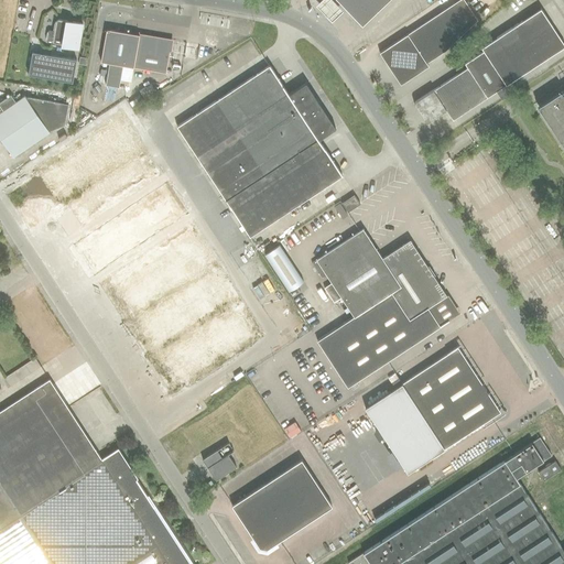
[(320,0),(317,2),(333,19),(345,8),(336,0),(320,0)]
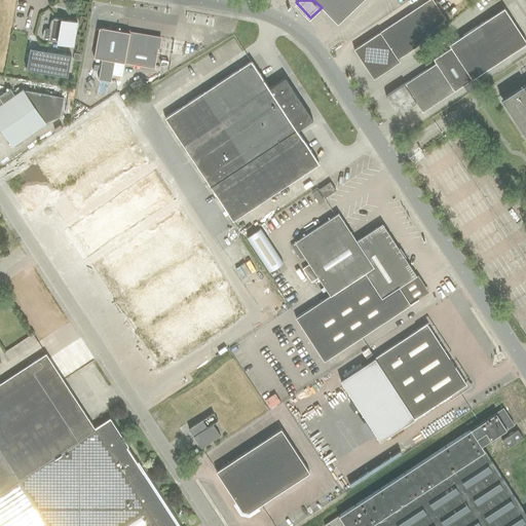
[(314,0),(338,24),(363,0),(314,0)]
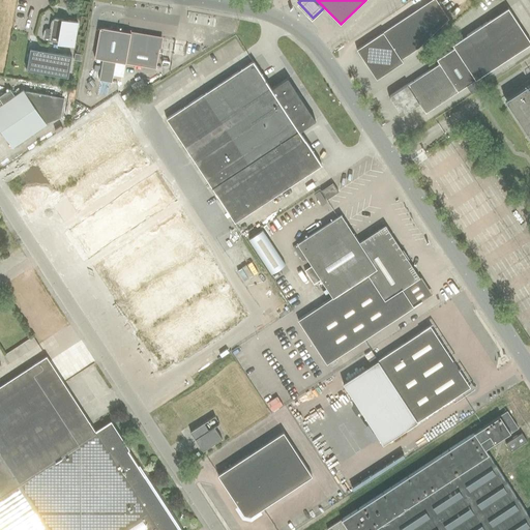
[(448,19),(436,0),(430,0),(356,50),(376,80),(403,62),(401,59),(417,48),(445,22),(448,19)]
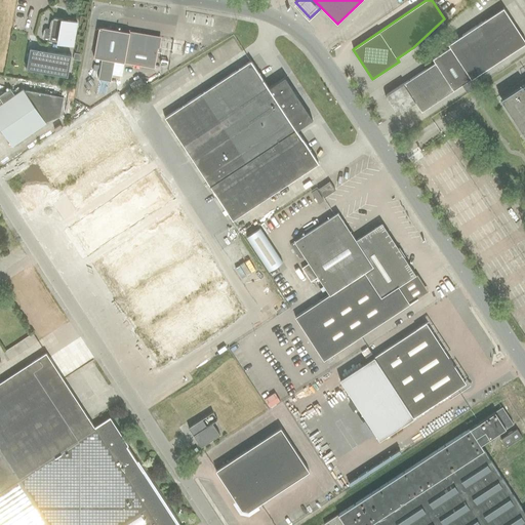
[(414,103),(420,112),(524,44),(524,42),(503,9),(448,45),(450,48),(432,59),(435,64),(402,84),(386,94),(385,97),(396,114),(414,103)]
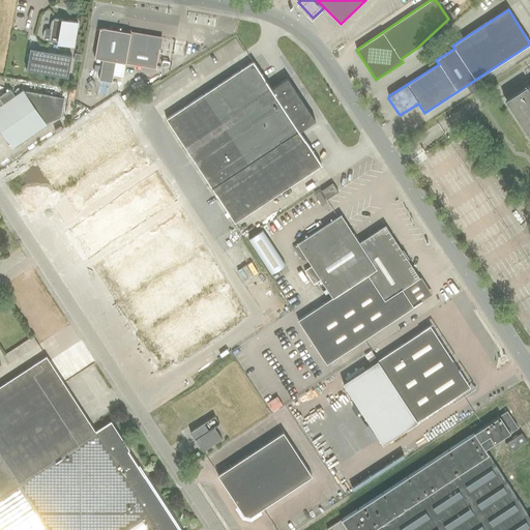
[(74,46),(78,23),(68,21),(67,23),(63,22),(63,20),(55,19),(52,21),(50,29),(47,29),(45,30),(43,37),(45,38),(49,39),(48,41),(59,43),(59,41),(64,42),(64,45),(74,46)]
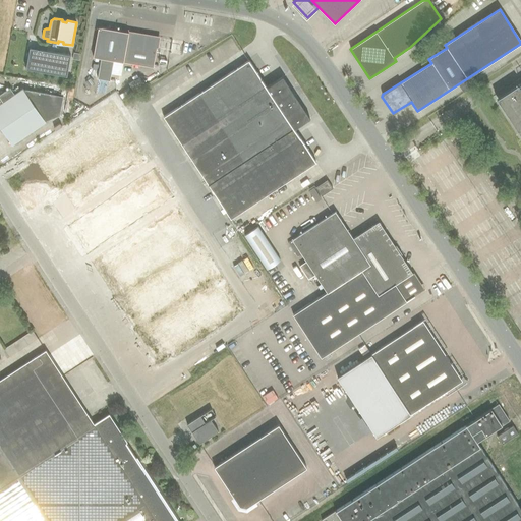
[(110,80),(113,61),(153,67),(157,47),(159,48),(161,38),(159,38),(98,26),(93,57),(101,58),(98,78),(110,80)]
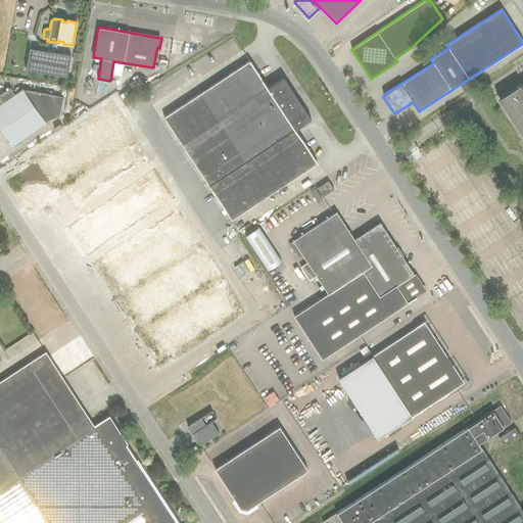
[(67,77),(70,55),(30,48),(26,69),(67,77)]
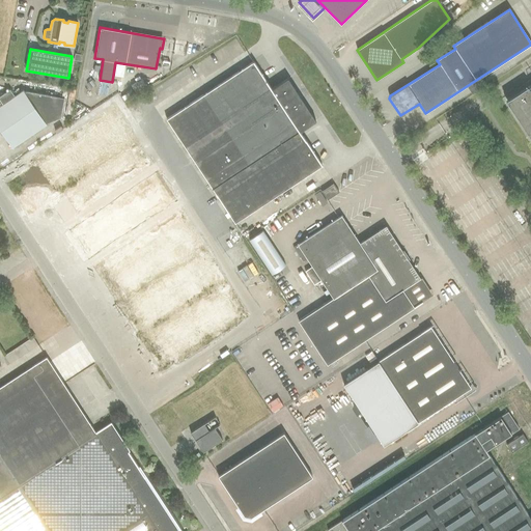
[(253,61),(166,118),(234,222),(322,165),(300,132),(315,120),(287,78),(271,89),(253,61)]
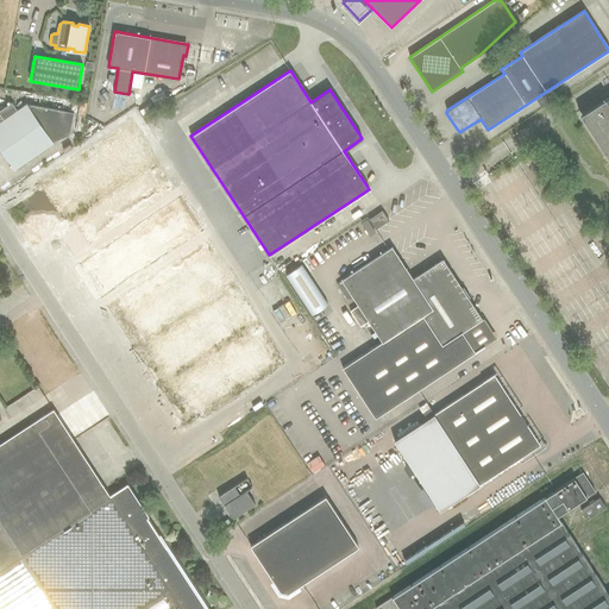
[(162,92),(151,98),(157,108),(169,101),(162,92)]
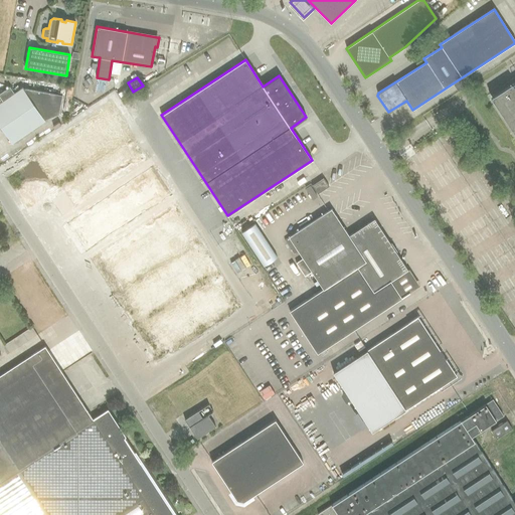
[(514,82),(490,100),(514,137),(514,82)]
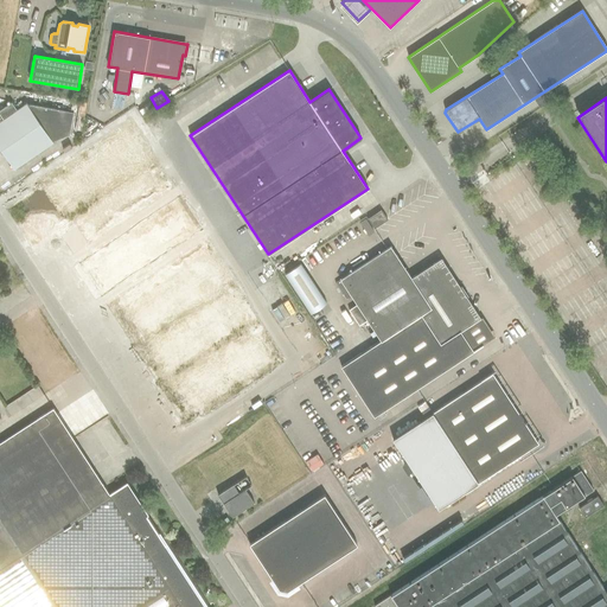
[(17,110),(12,102),(0,109),(0,147),(14,168),(53,142),(52,141),(69,138),(75,115),(30,104),(29,106),(27,103),(17,110)]
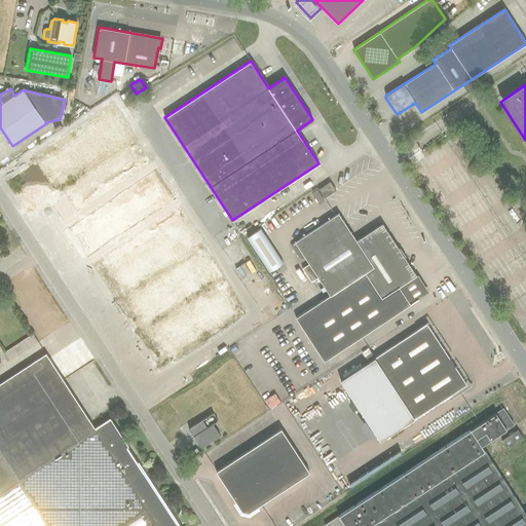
[(174,198),(156,172),(66,232),(83,259),(174,198)]
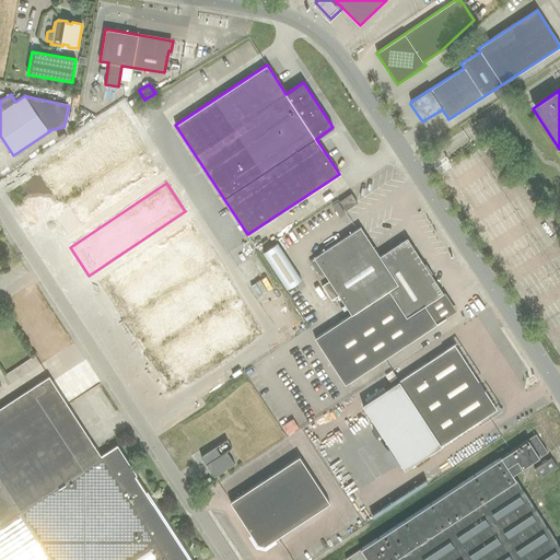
[(345,210),(357,202),(351,194),(339,201),(345,210)]
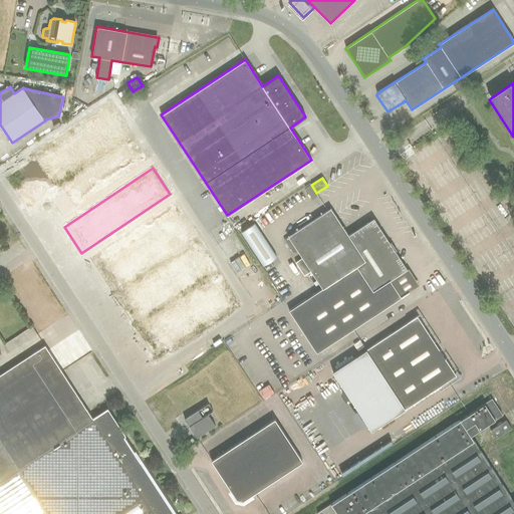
[(18,188),(21,195),(42,187),(43,189),(47,188),(43,179),(18,188)]
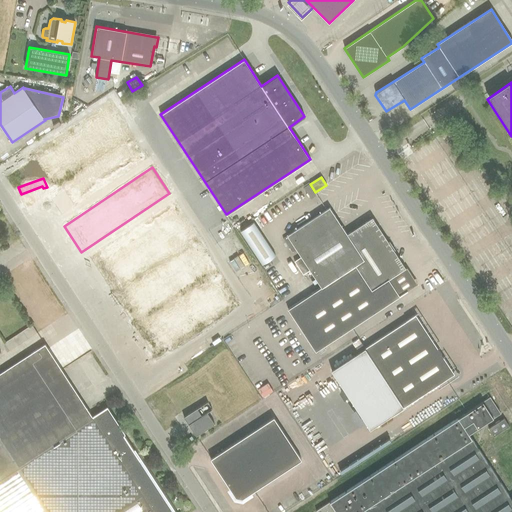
[(287,236),(283,238),(292,252),(295,249),(321,288),(287,310),(315,352),(406,291),(395,274),(404,269),(371,219),(357,228),(356,228),(347,234),(329,208),(287,236)]
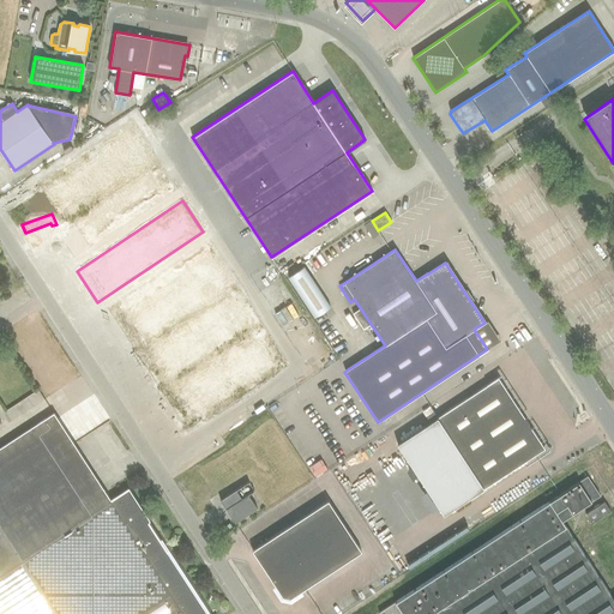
[(314,317),(331,306),(304,266),(288,277),(314,317)]
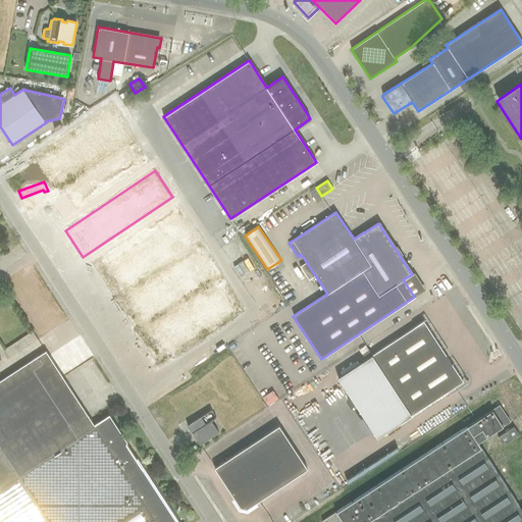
[(141,289),(128,271),(103,288),(114,305),(141,289)]
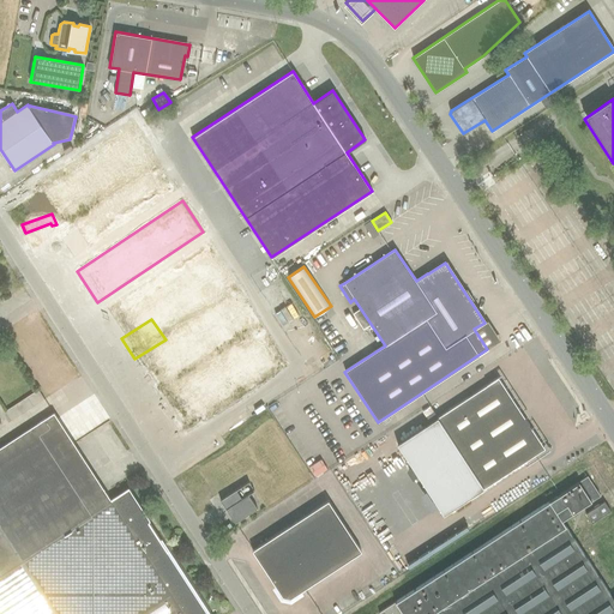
[(437,417),(397,444),(443,515),(483,488),(545,449),(498,378),(437,417)]
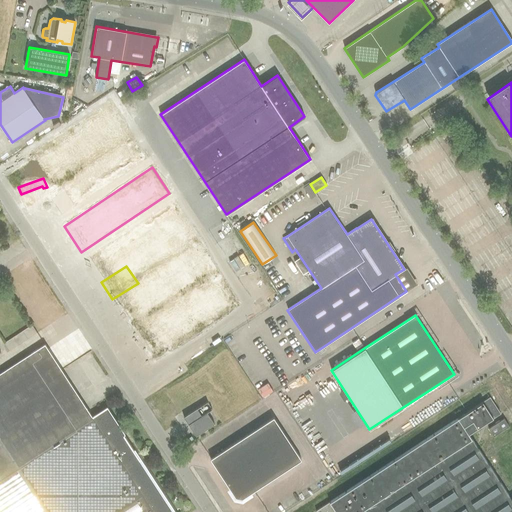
[(6,341),(11,349),(39,331),(33,323),(6,341)]
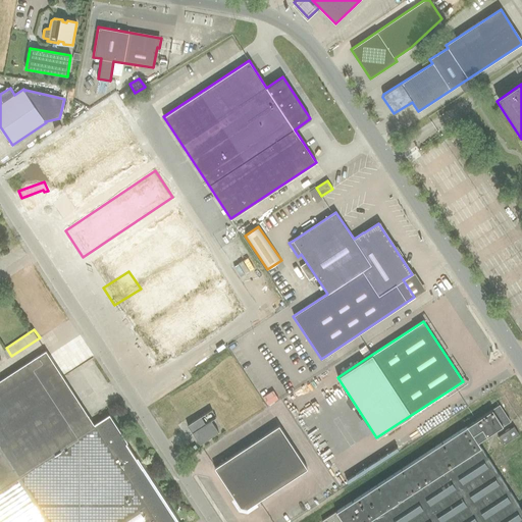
[(176,521),(143,469),(126,444),(125,444),(108,417),(95,426),(46,351),(0,380),(0,521),(176,521)]
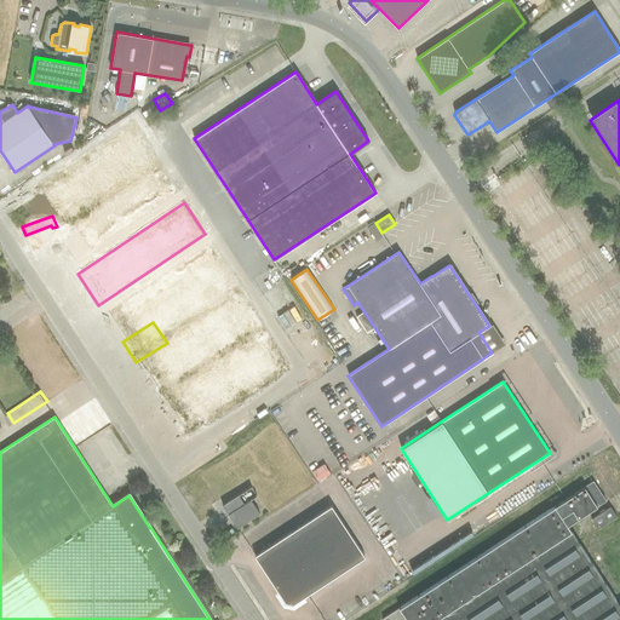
[(619,619),(619,601),(612,586),(607,587),(569,522),(608,500),(600,486),(380,609),(386,619),(461,619),(459,598),(470,619),(475,619),(505,603),(500,595),(498,573),(511,597),(554,573),(578,614),(583,610),(584,619),(619,619)]
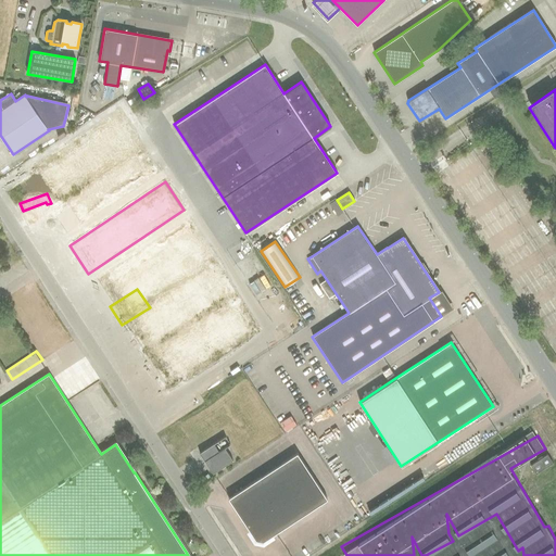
[(200,453),(213,474),(232,460),(225,449),(230,444),(225,437),(200,453)]
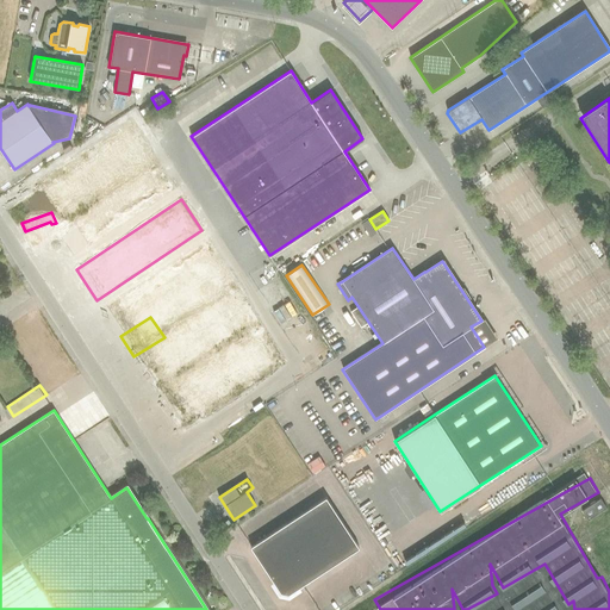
[(302,585),(359,548),(325,497),(250,546),(269,580),(269,579),(280,592),(287,593),(302,585)]
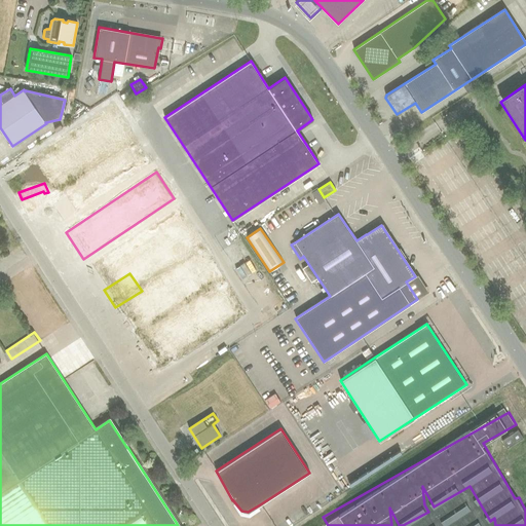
[(509,446),(525,436),(520,428),(503,439),(509,446)]
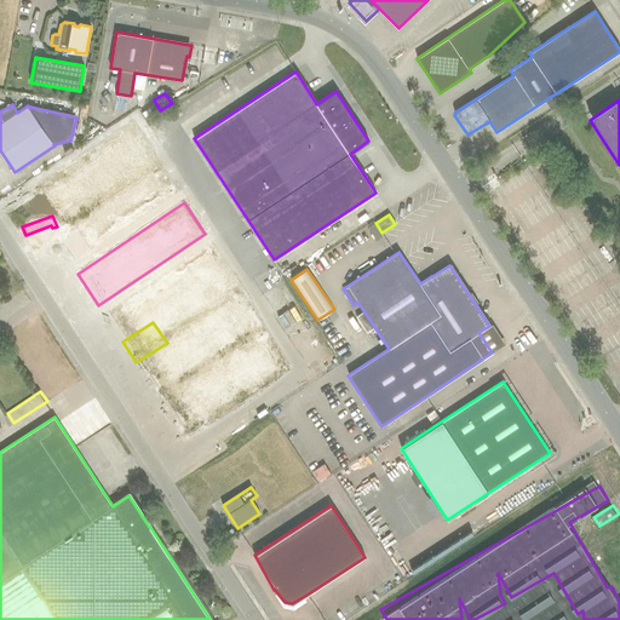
[(518,603),(524,616),(557,600),(550,587),(518,603)]
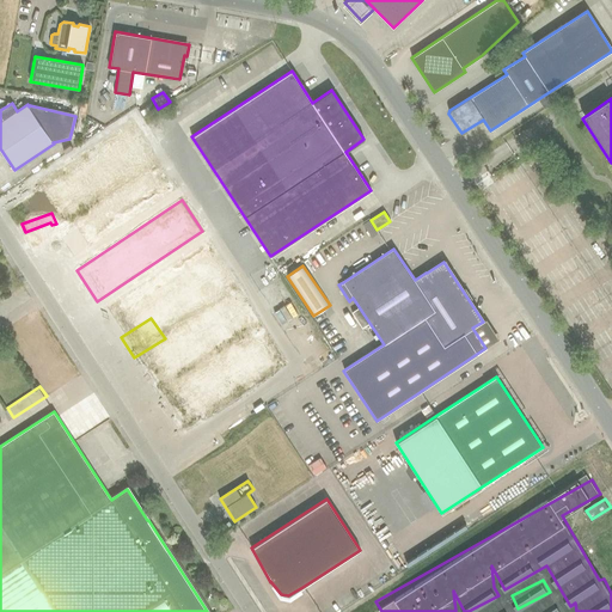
[(558,611),(562,610),(556,600),(536,611),(558,611)]
